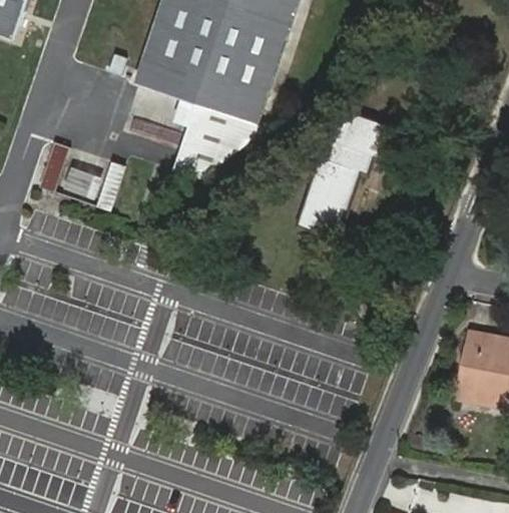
[(27,0),(0,0),(0,38),(13,43),(27,0)]
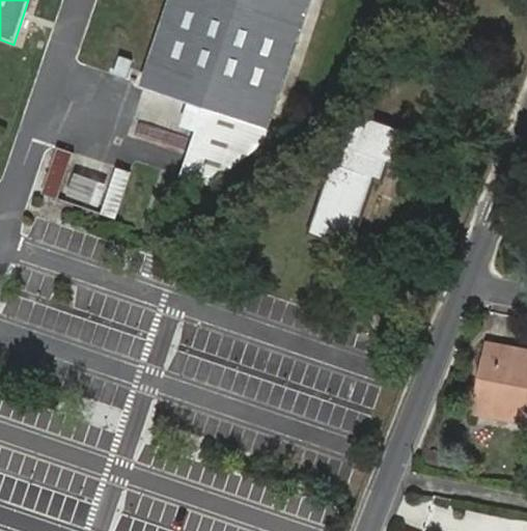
[(171,0),(142,87),(269,129),(311,0),(171,0)]
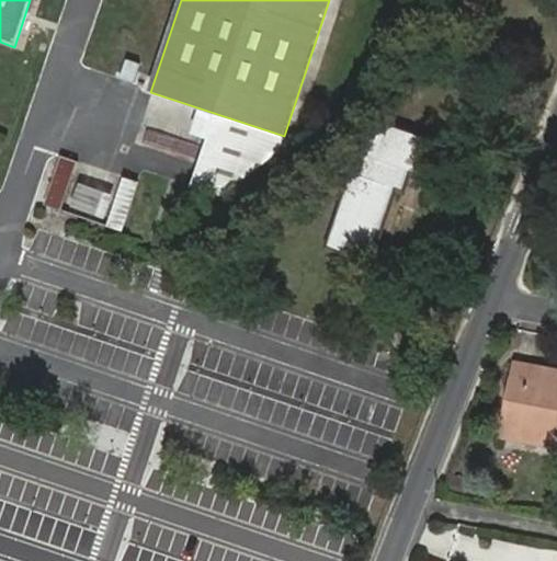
[(432,140),(368,118),(325,247),(368,262),(393,189),(400,192),(407,171),(420,176),(432,140)]
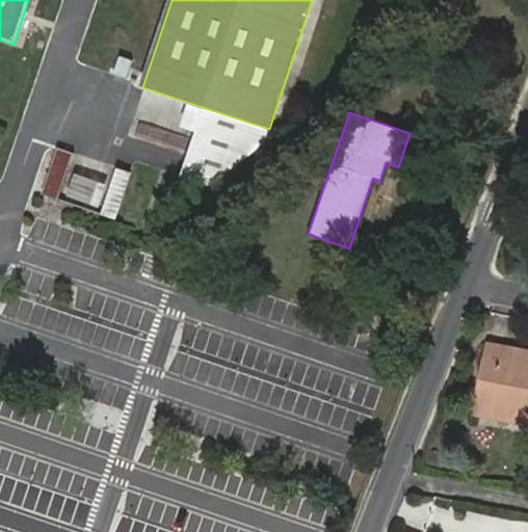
[(59,148),(43,195),(114,219),(131,170),(59,148)]
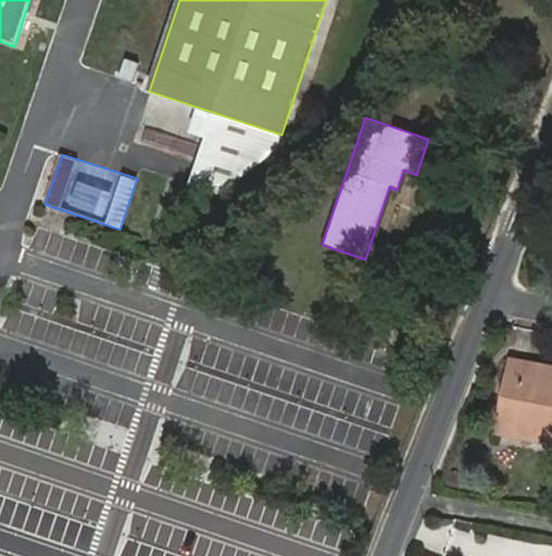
[(511,400),(505,431),(551,441),(551,375),(534,371),(535,364),(516,361),(509,400),(511,400)]
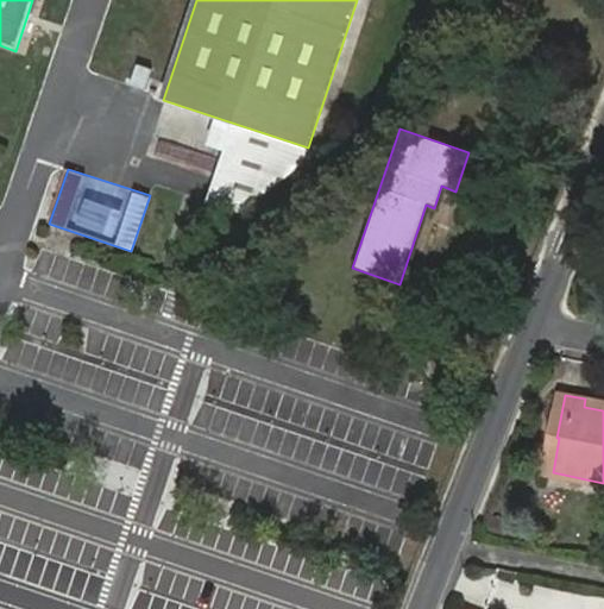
[(603,483),(553,472),(551,478),(603,489),(603,483)]
